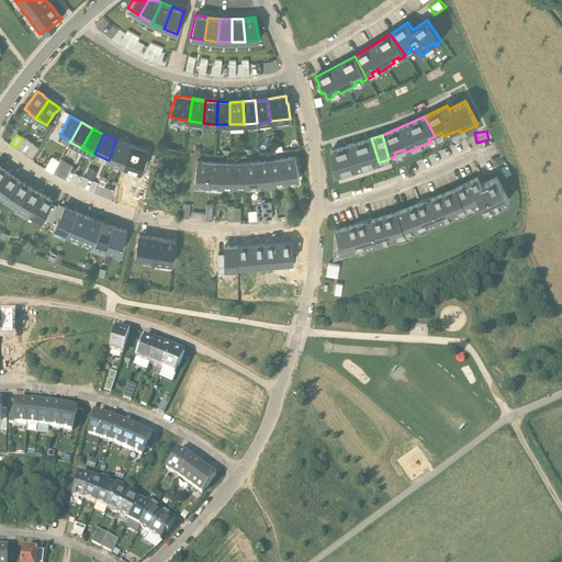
[(32,159),(38,148),(29,141),(23,137),(22,138),(15,148),(32,159)]
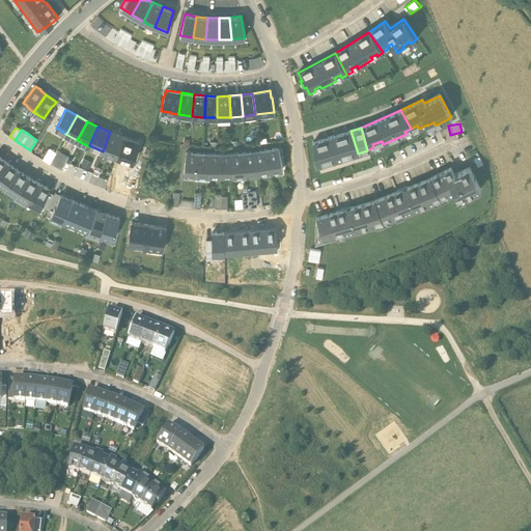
[(358,154),(351,131),(340,134),(347,157),(358,154)]
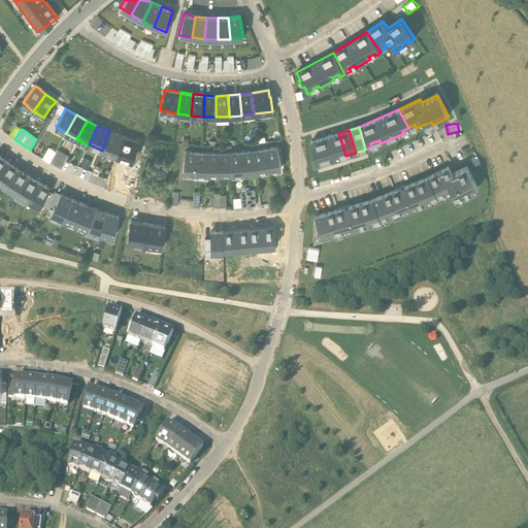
[(123,136),(109,131),(102,151),(116,156),(123,136)]
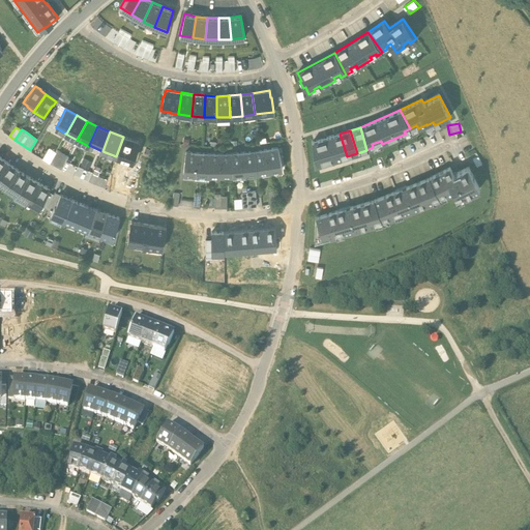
[(347,156),(340,134),(330,137),(336,159),(347,156)]
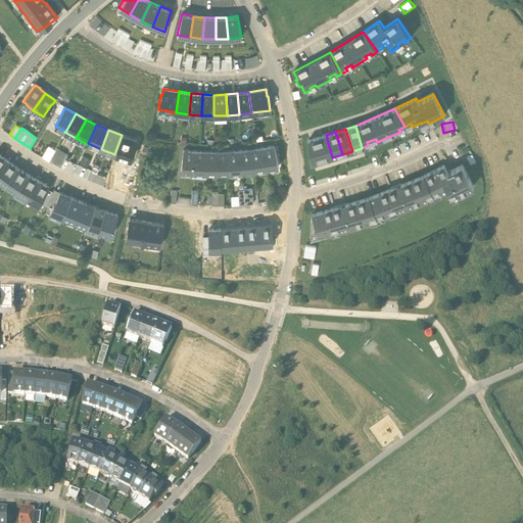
[(122,135),(114,154),(131,159),(137,140),(122,135)]
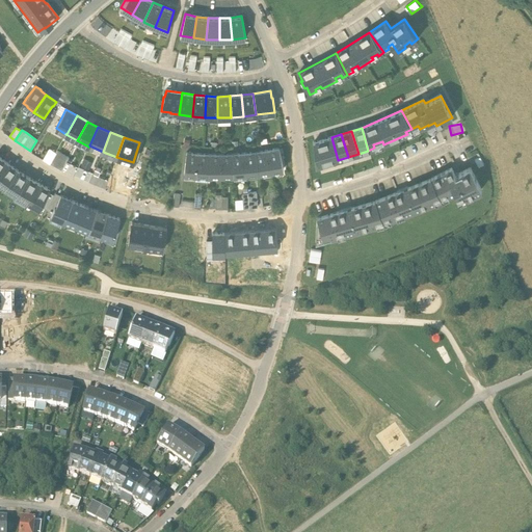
[(321,140),(328,163),(338,160),(331,137),(321,140)]
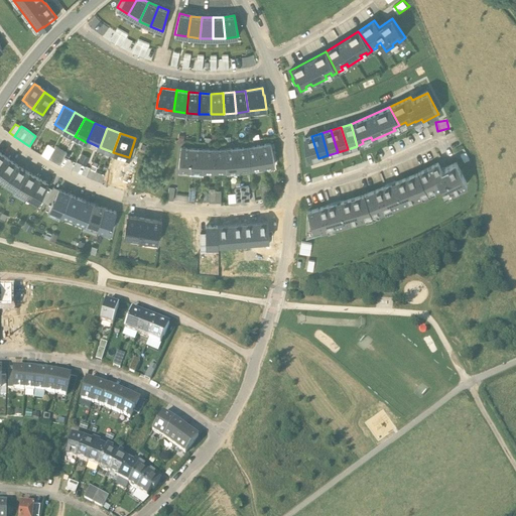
[(318,158),(311,136),(303,138),(305,162),(318,158)]
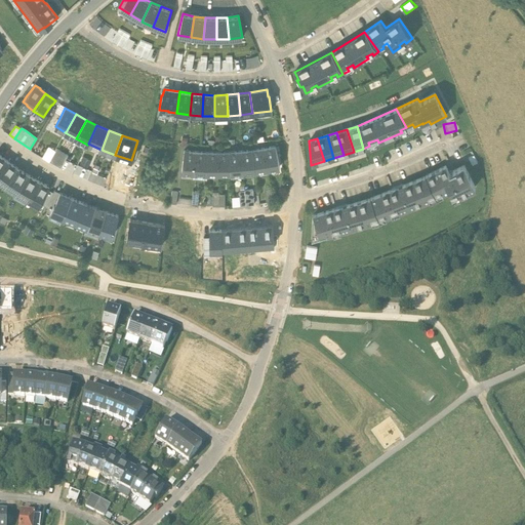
[(49,161),(55,150),(48,146),(42,157),(49,161)]
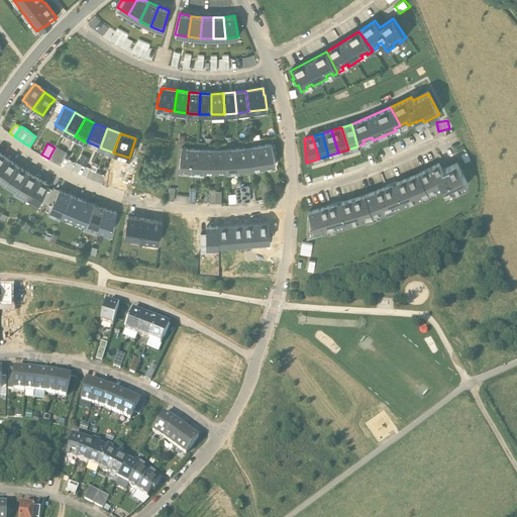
[(271,144),(260,145),(264,167),(276,165),(271,144)]
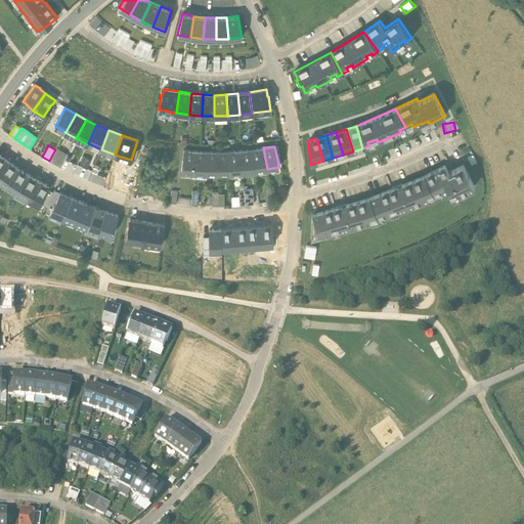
[(263,147),(252,149),(255,171),(267,169),(263,147)]
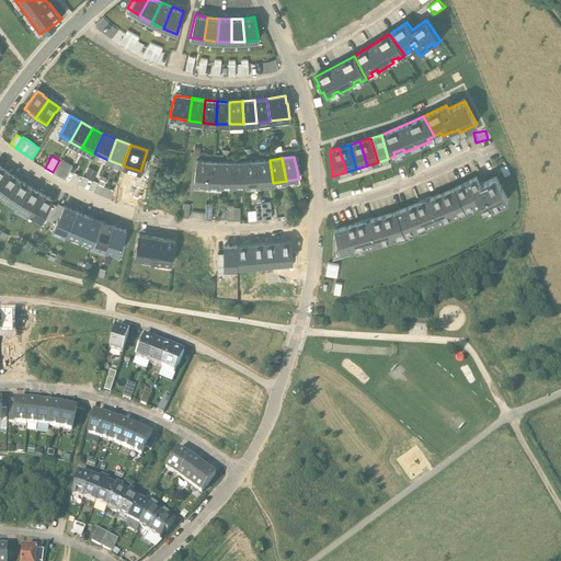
[(60,159),(59,160),(53,172),(65,179),(72,165),(60,159)]
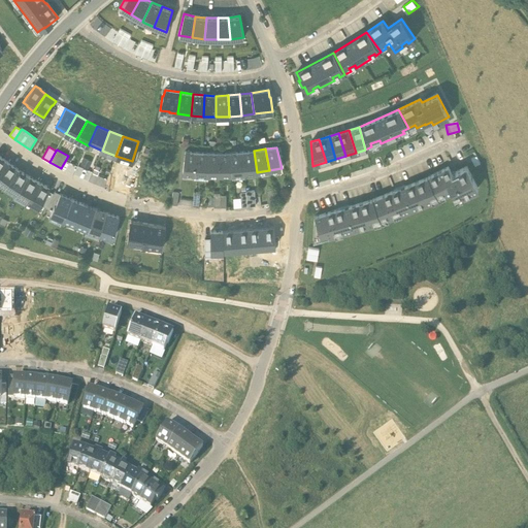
[(254,151),(242,152),(244,173),(257,172),(254,151)]
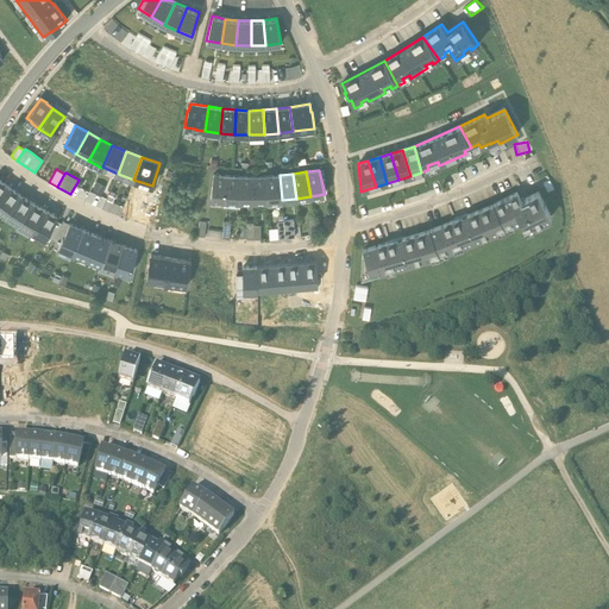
[(226,176),(213,175),(211,199),(225,200),(226,176)]
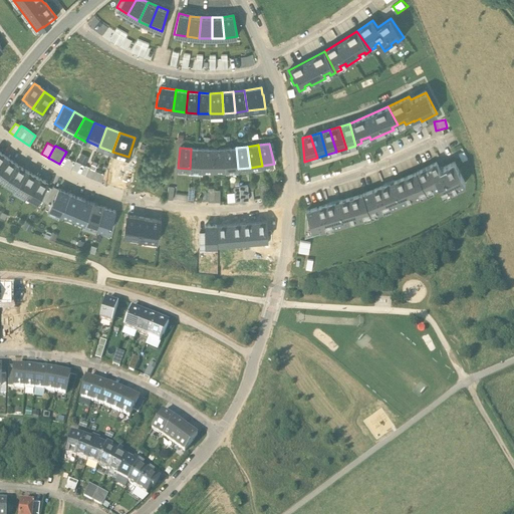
[(225,149),(226,170),(238,169),(236,148),(225,149)]
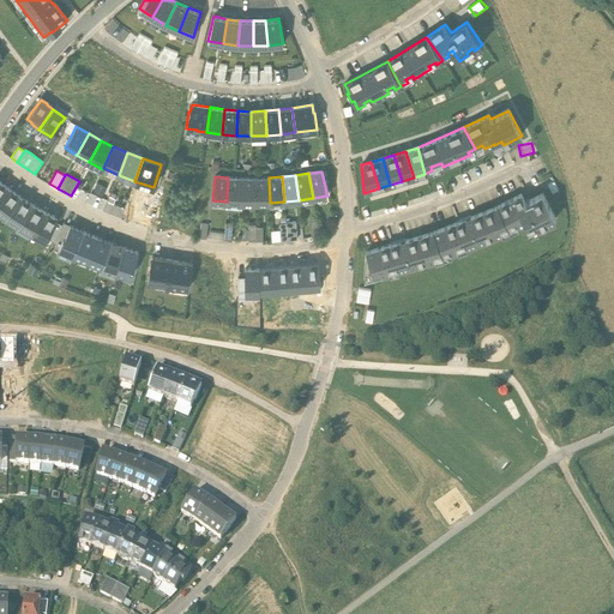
[(228,178),(227,202),(241,203),(242,178),(228,178)]
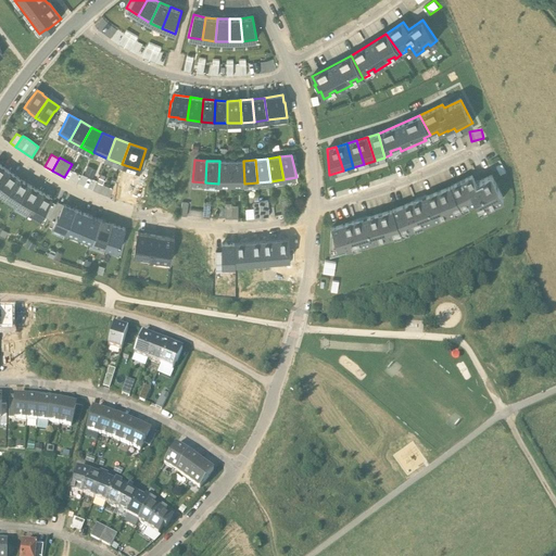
[(231,161),(219,161),(218,184),(231,184),(231,161)]
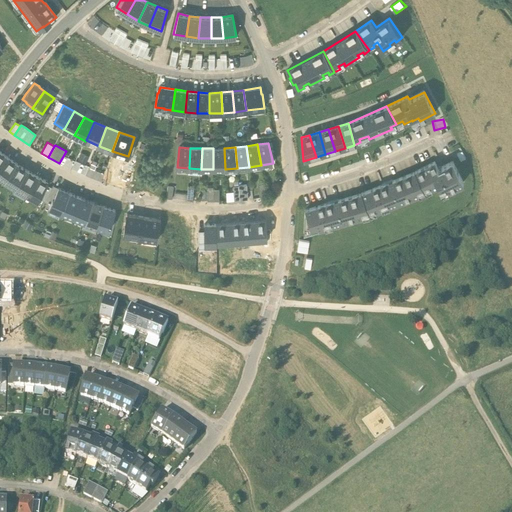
[(224,148),(213,148),(213,169),(225,169),(224,148)]
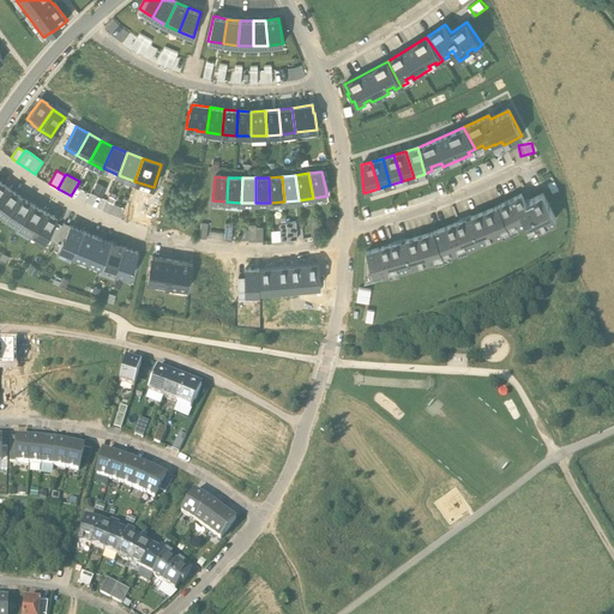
[(0,212),(6,217),(20,196),(8,187),(0,197),(0,212)]
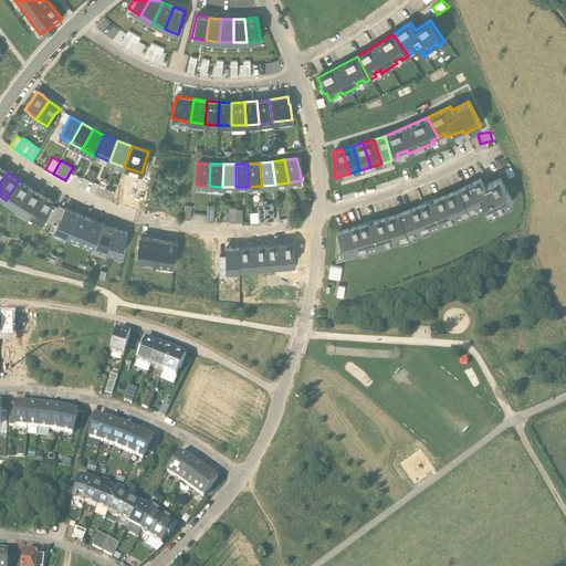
[(458,190),(468,210),(475,207),(477,209),(484,206),(486,211),(493,208),(495,211),(512,202),(500,179),(484,187),(480,179),(458,190)]
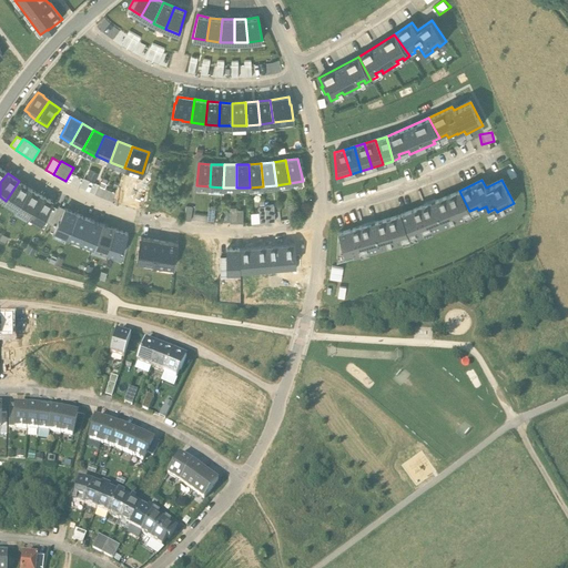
[(18,209),(30,189),(19,181),(6,201),(18,209)]
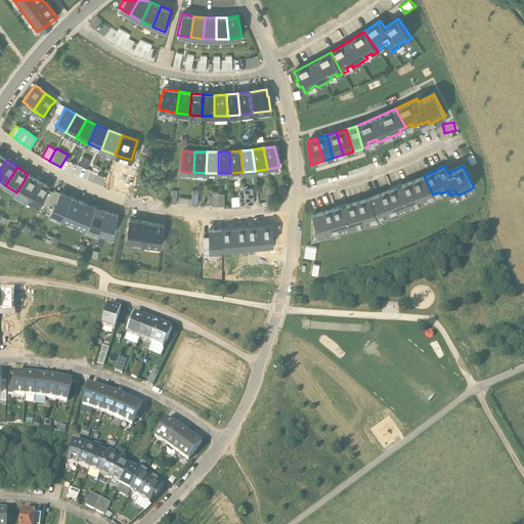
[(38,180),(28,174),(16,192),(28,200),(38,180)]
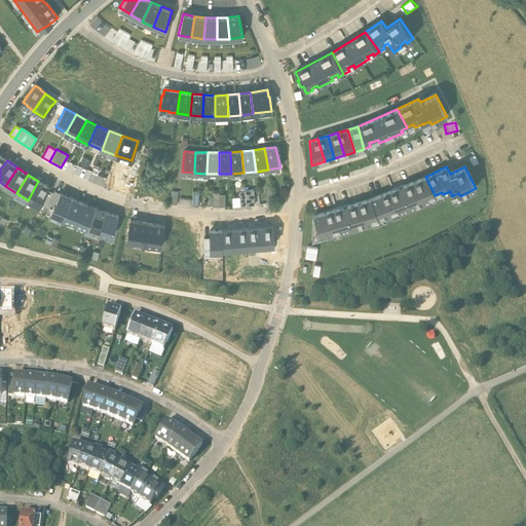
[(435,195),(425,177),(371,198),(378,218),(385,216),(386,218),(392,216),(391,213),(399,210),(400,213),(429,201),(428,198),(435,195)]
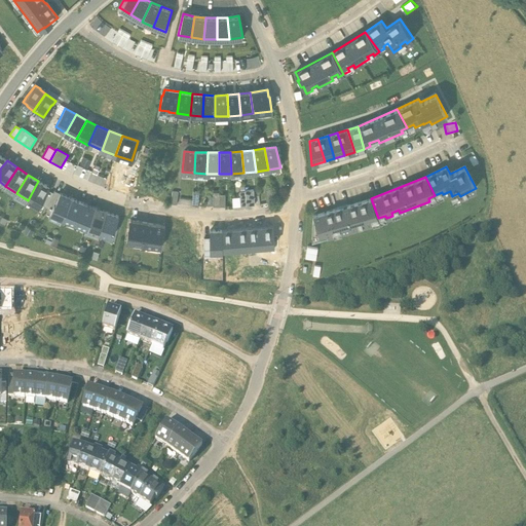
[(47,190),(49,187),(38,181),(28,200),(39,207),(41,203),(47,190)]
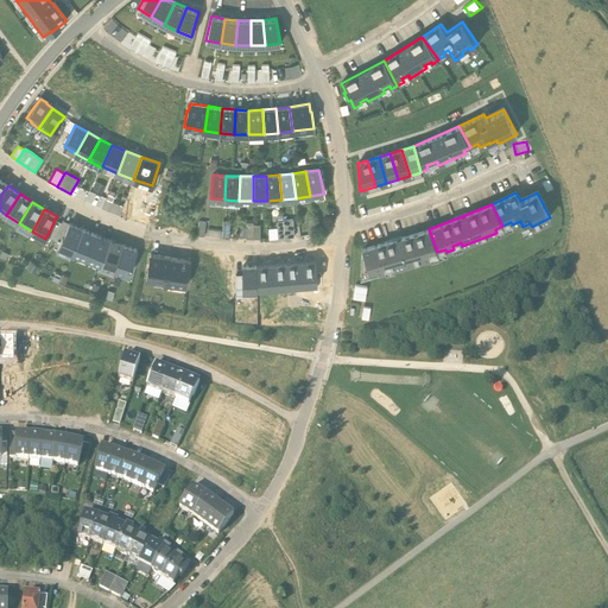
[(314,217),(306,219),(309,235),(316,234),(314,217)]
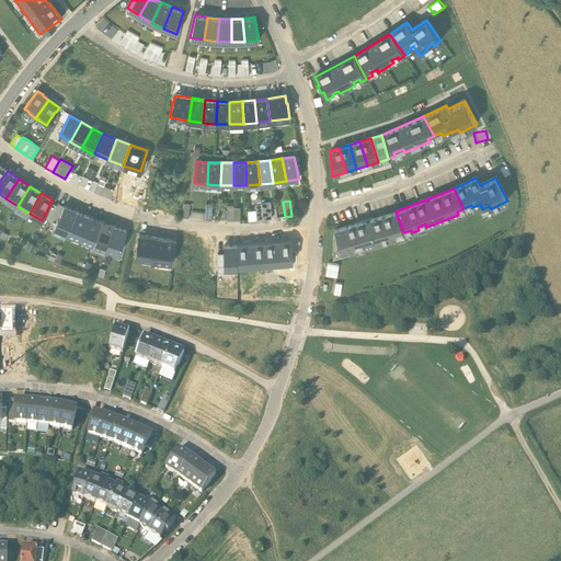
[(49,220),(57,206),(50,203),(44,217),(49,220)]
